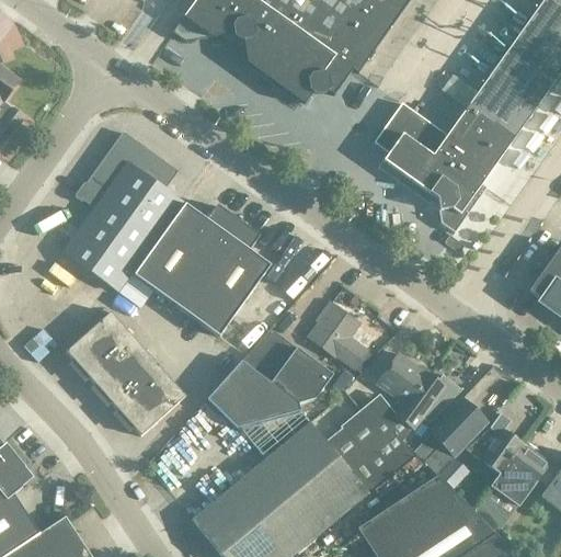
[(232,44),(263,0),(194,0),(182,18),(173,31),(185,40),(222,33),(226,35),(224,38),(232,44)]
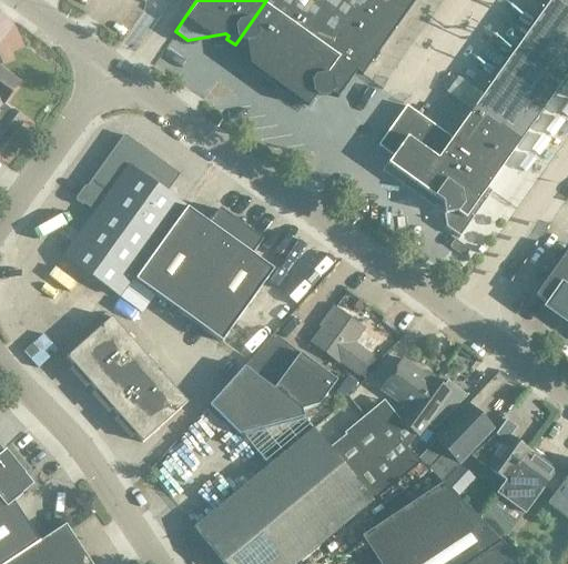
[(266,0),(235,44),(243,51),(245,48),(249,50),(251,62),(308,103),(317,91),(320,93),(330,91),(331,89),(338,94),(357,68),(363,71),(413,0),(266,0)]
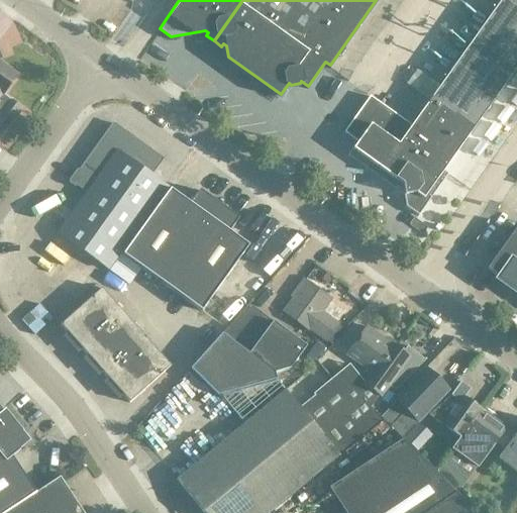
[(419,213),(448,172),(444,168),(516,66),(516,0),(499,0),(412,123),(371,93),(344,129),(358,139),(353,146),(389,172),(391,183),(405,193),(407,204),(419,213)]
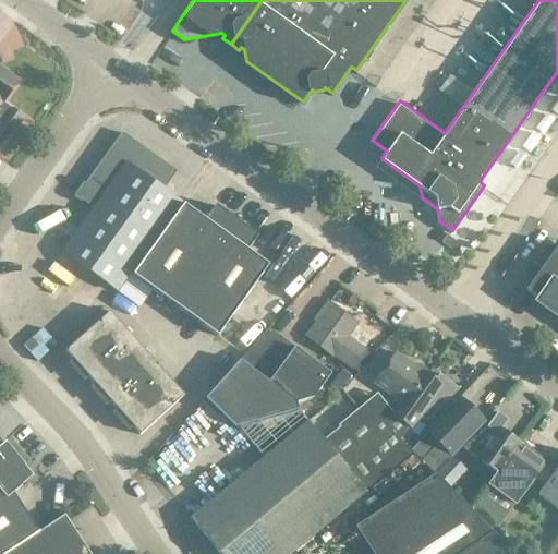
[(0,146),(24,115),(3,98),(20,77),(0,63),(0,146)]
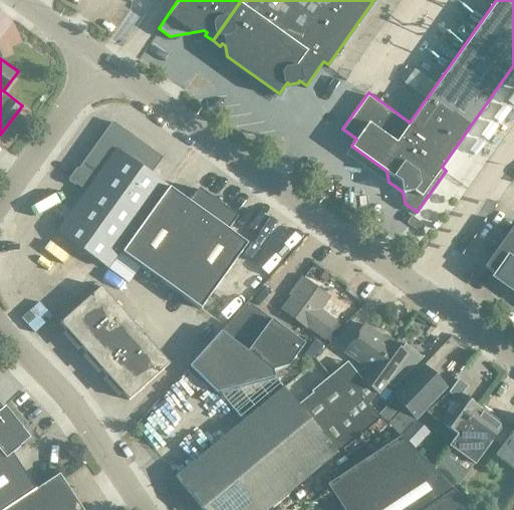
[(112,119),(80,166),(80,172),(74,180),(87,190),(58,230),(108,265),(167,184),(151,172),(163,155),(112,119)]
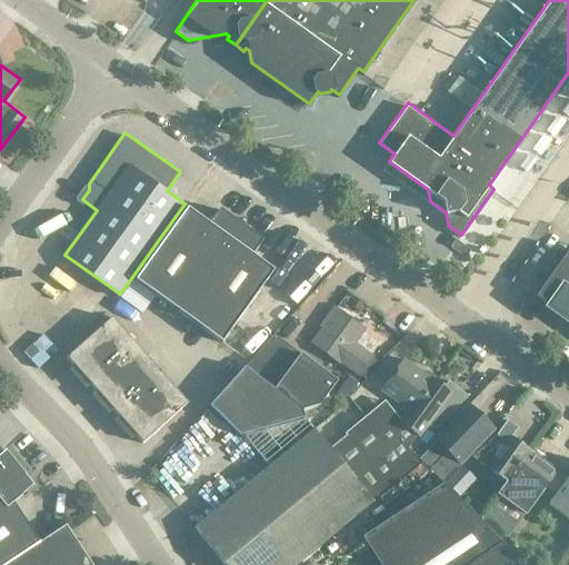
[(188,205),(136,277),(221,340),(275,268),(252,253),(263,238),(220,207),(210,221),(188,205)]
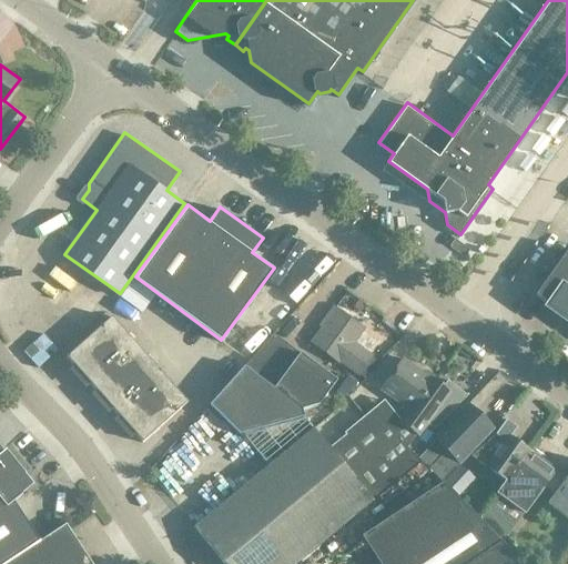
[(567,248),(536,293),(549,303),(547,305),(567,320),(567,319),(567,248)]
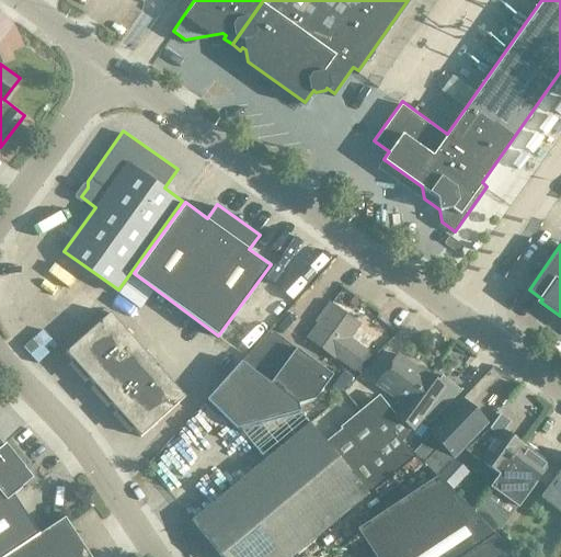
[(335,354),(352,366),(365,349),(348,337),(358,322),(331,303),(322,315),(324,316),(310,337),(335,355),(335,354)]
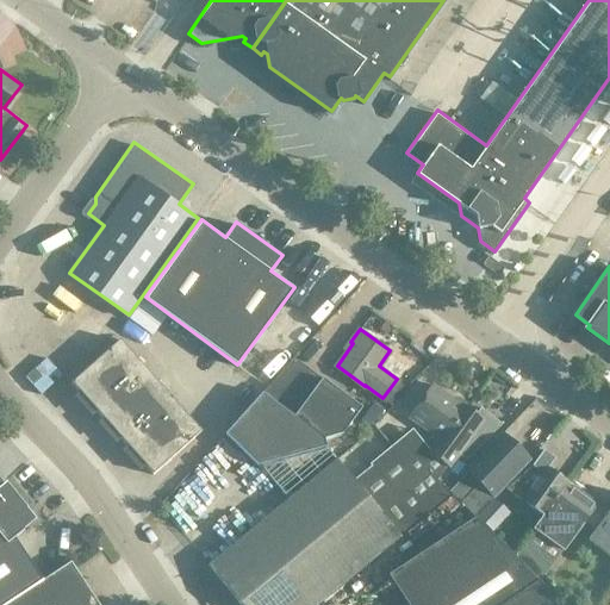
[(151,472),(200,430),(120,337),(72,380),(151,472)]
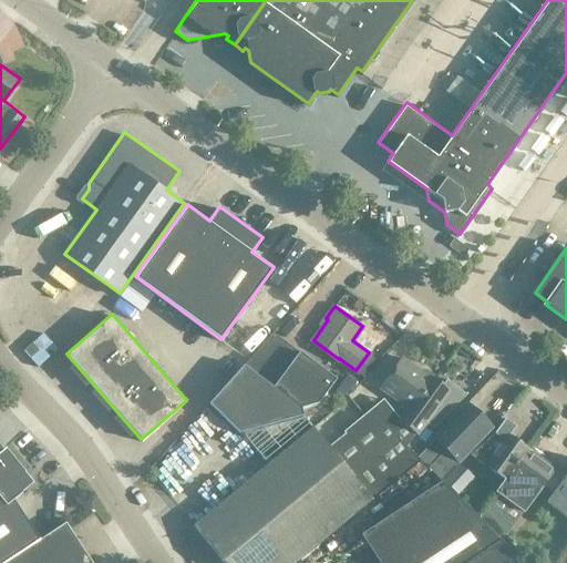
[(275,329),(245,365),(208,403),(238,432),(303,415),(301,406),(320,401),(338,377),(275,329)]
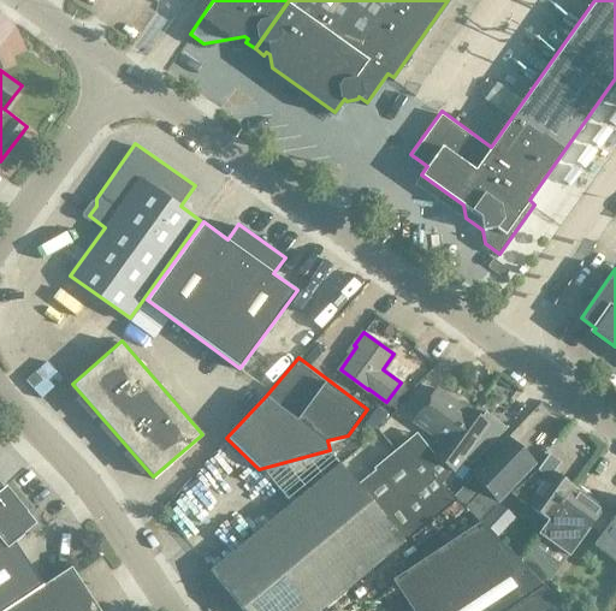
[(414,420),(443,440),(444,442),(452,429),(456,432),(472,410),(438,386),(414,420)]
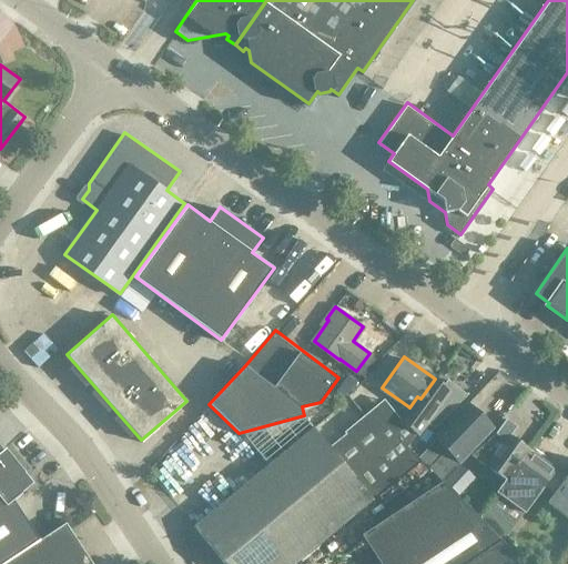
[(408,406),(401,418),(399,420),(405,424),(396,431),(413,451),(403,460),(409,467),(434,447),(422,432),(434,414),(442,420),(469,392),(468,391),(467,392),(449,379),(448,378),(444,385),(435,379),(421,399),(417,396),(409,408),(408,406)]
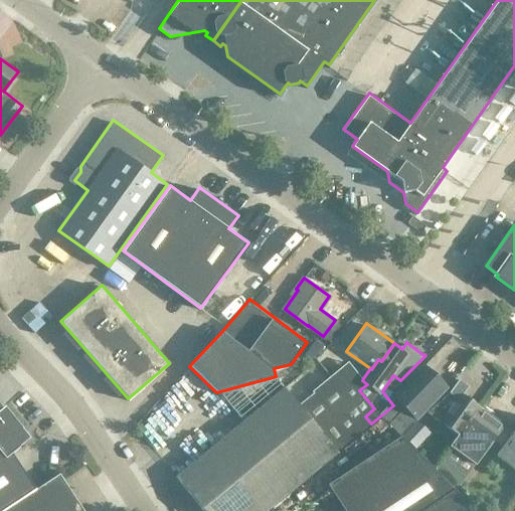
[(349,361),(341,367),(313,390),(314,391),(299,403),(285,385),(176,475),(205,510),(265,510),(339,451),(338,451),(371,423),(365,416),(374,408),(359,390),(367,384),(362,380),(363,378),(349,361)]
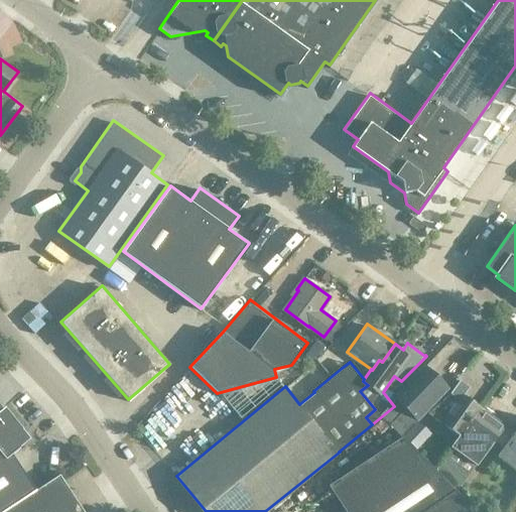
[(406,407),(417,418),(447,386),(425,366),(395,397),(406,407)]
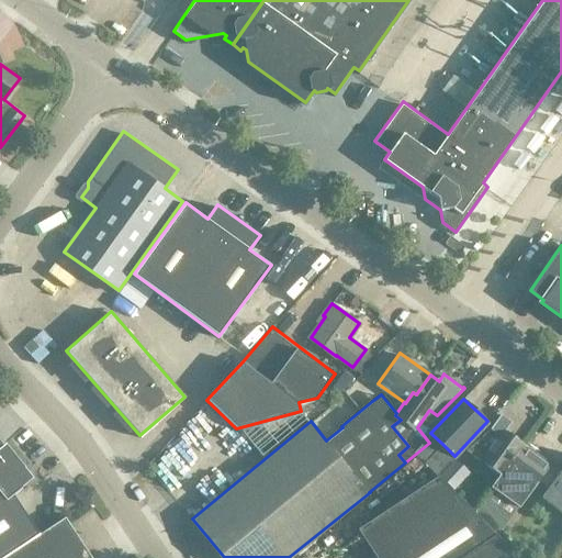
[(184,444),(205,414),(195,406),(175,436),(184,444)]
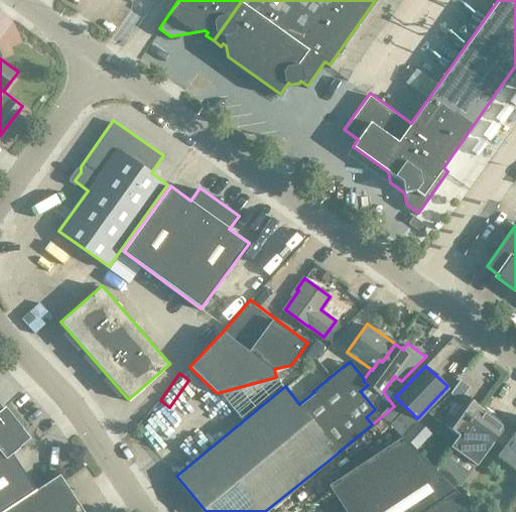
[(460,433),(480,404),(464,392),(460,397),(450,391),(429,410),(460,433)]
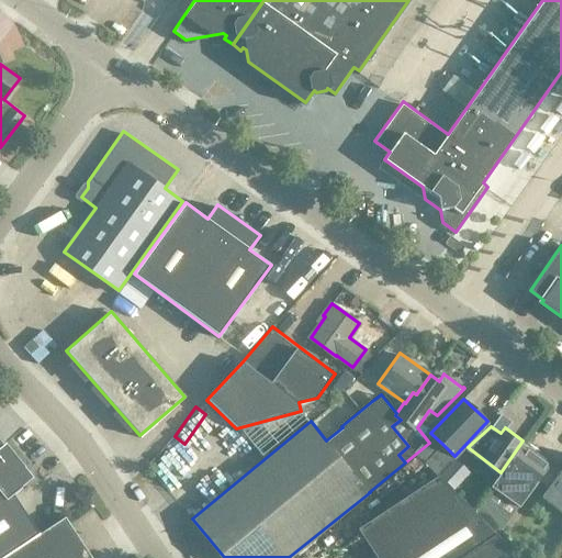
[(523,441),(501,472),(493,481),(520,502),(551,461),(523,441)]
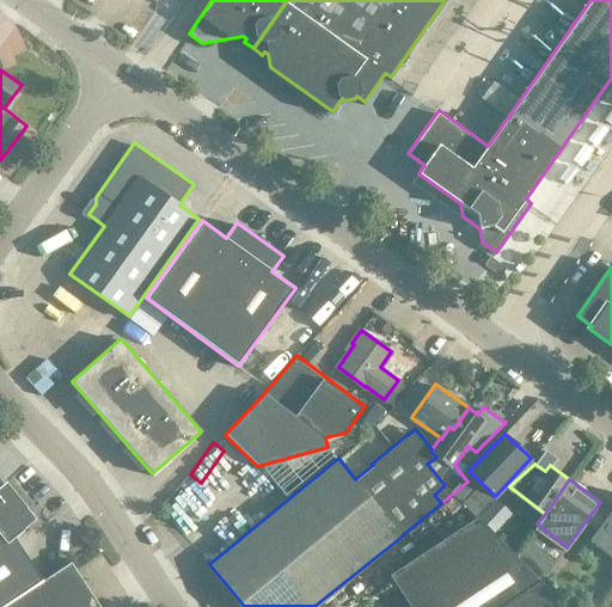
[(0,606),(43,580),(14,537),(37,519),(6,482),(0,486),(0,606)]
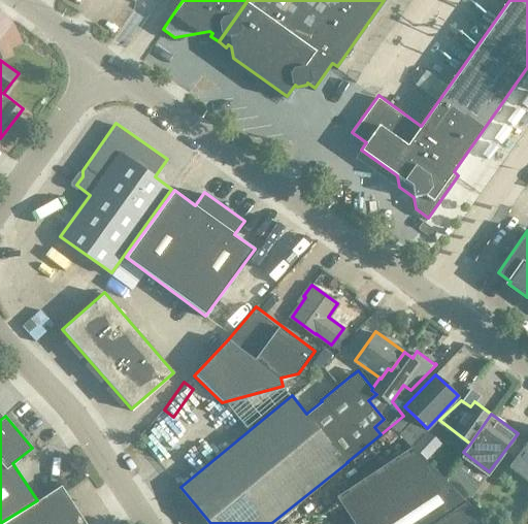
[(427,428),(416,417),(399,434),(411,445),(427,428)]
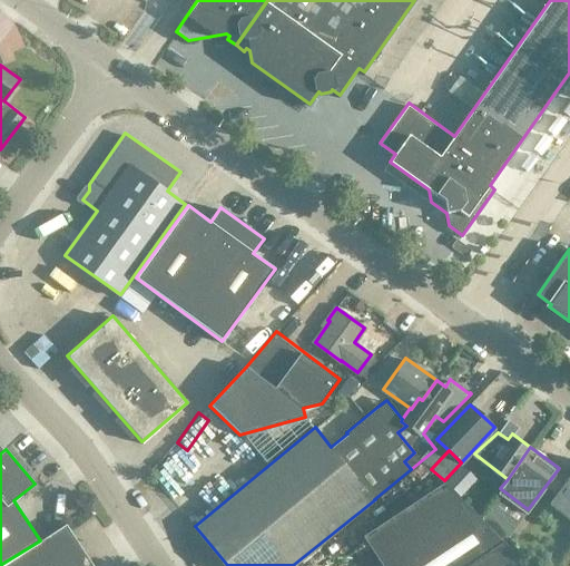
[(460,494),(475,478),(462,466),(446,481),(460,494)]
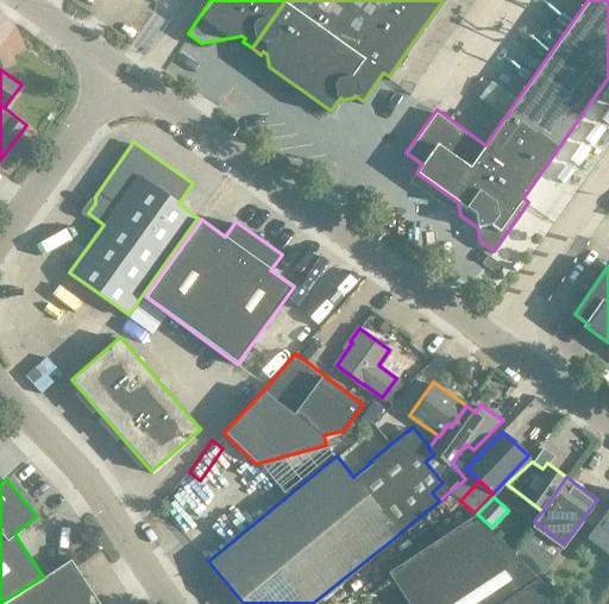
[(608,509),(590,535),(608,548),(608,509)]
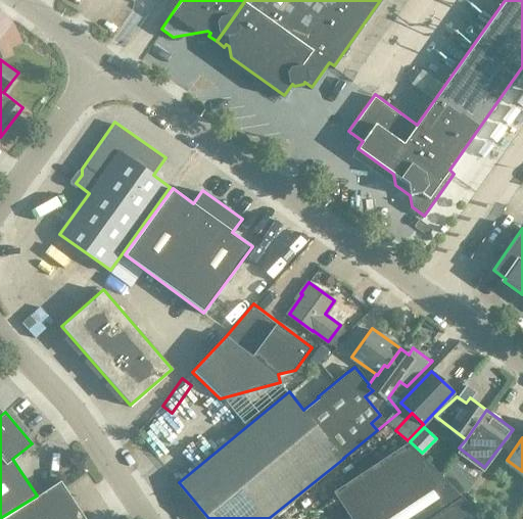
[(382,460),(340,488),(360,517),(401,488),(382,460)]
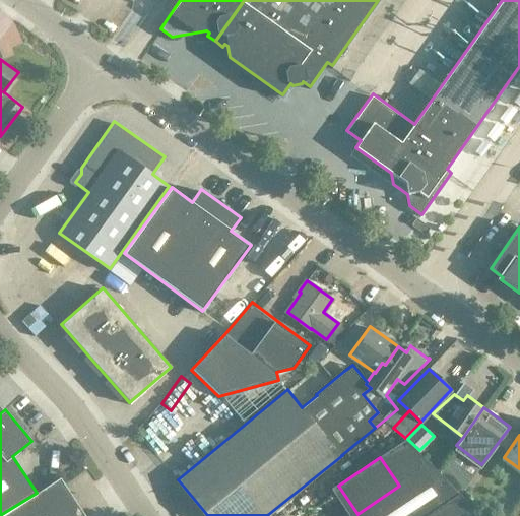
[(37,493),(0,515),(85,515),(60,477),(37,493)]
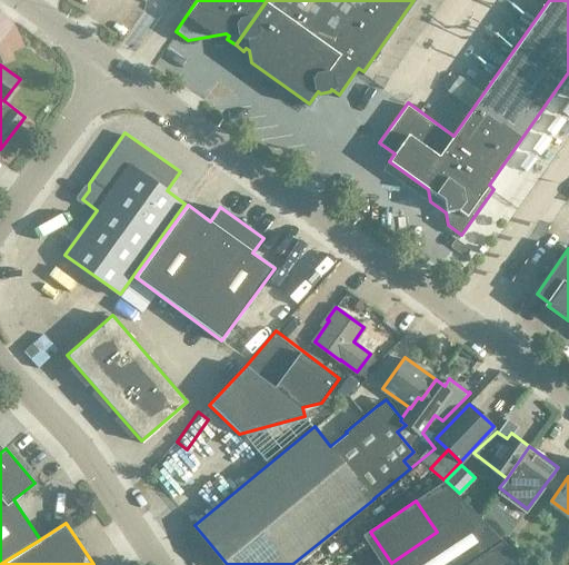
[(517,564),(501,539),(460,564),(517,564)]
